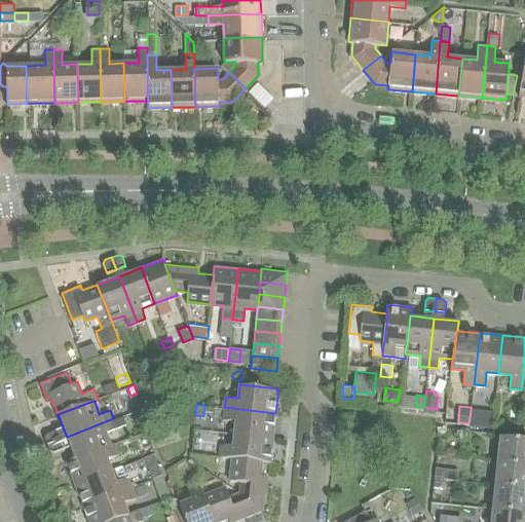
[(275,413),(224,407),(223,418),(236,419),(235,432),(273,436),(275,413)]
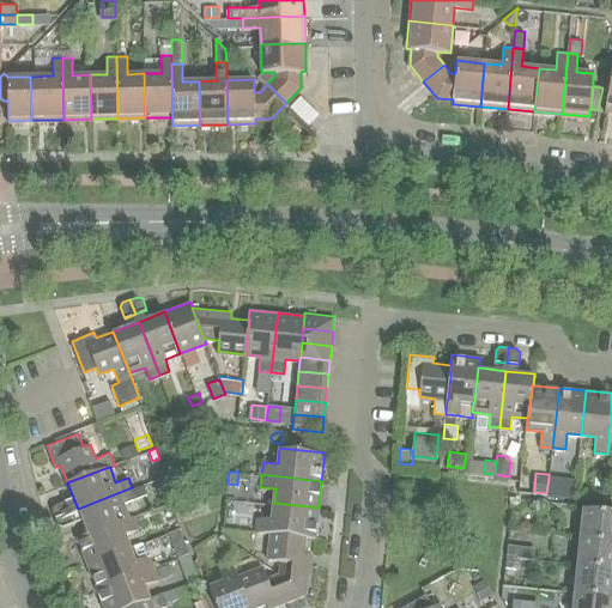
[(144,482),(132,487),(135,497),(147,492),(144,482)]
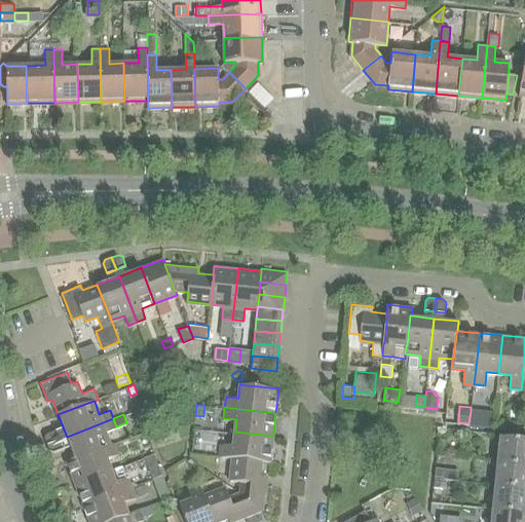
[(67,437),(74,457),(75,458),(111,444),(111,443),(106,431),(116,426),(113,418),(67,437)]
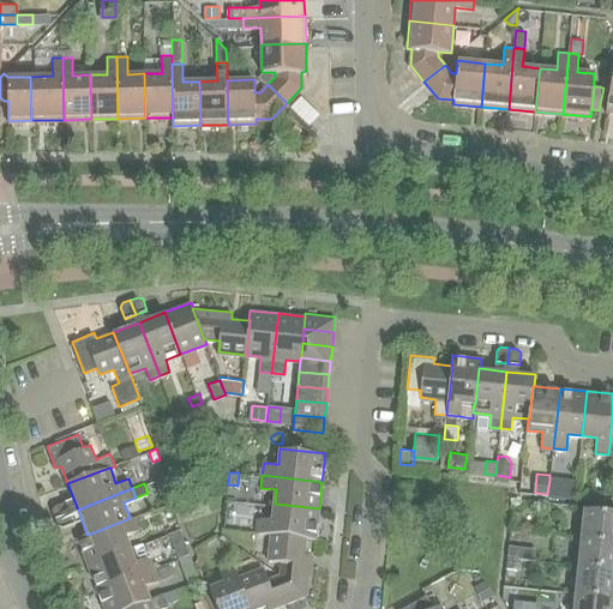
[(54,505),(52,510),(54,516),(70,510),(66,501),(54,505)]
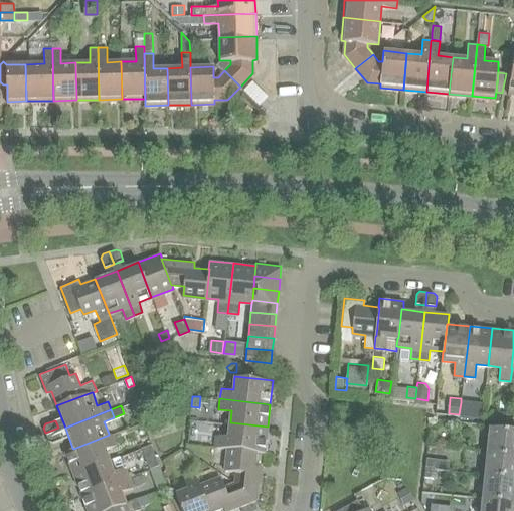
[(268,427),(230,422),(228,435),(216,434),(214,446),(227,447),(227,446),(257,449),(257,450),(265,451),(268,427)]
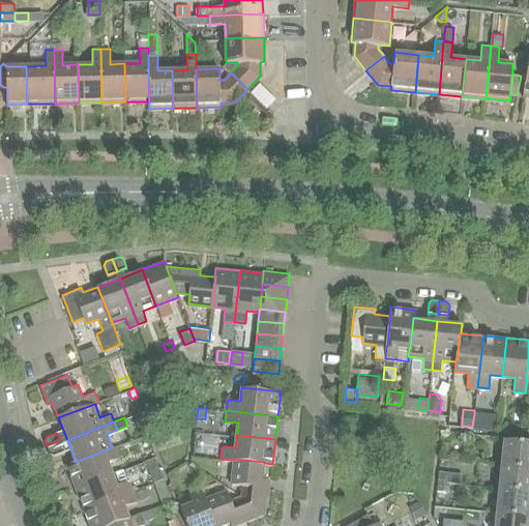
[(528,442),(505,439),(502,464),(528,466),(528,442)]
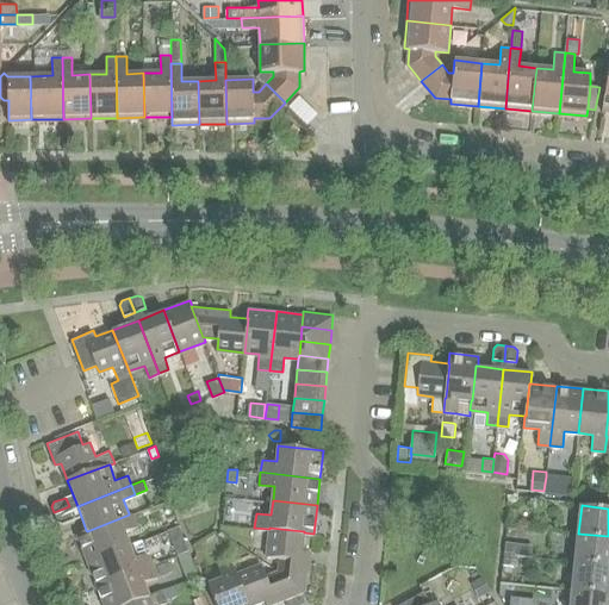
[(70,511),(56,517),(57,522),(62,524),(74,519),(70,511)]
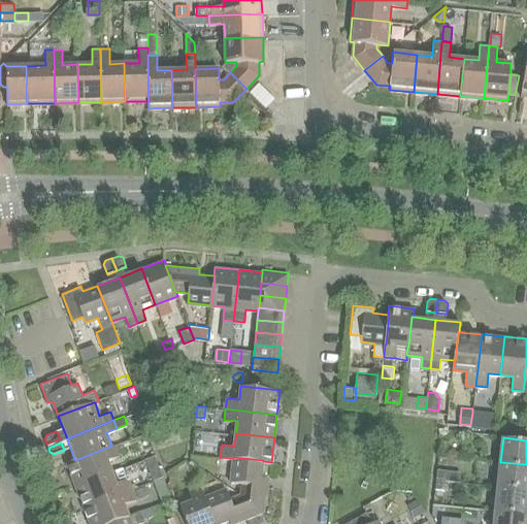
[(67,462),(75,485),(111,471),(107,459),(120,455),(116,444),(111,445),(111,446),(75,460),(74,459),(67,462)]
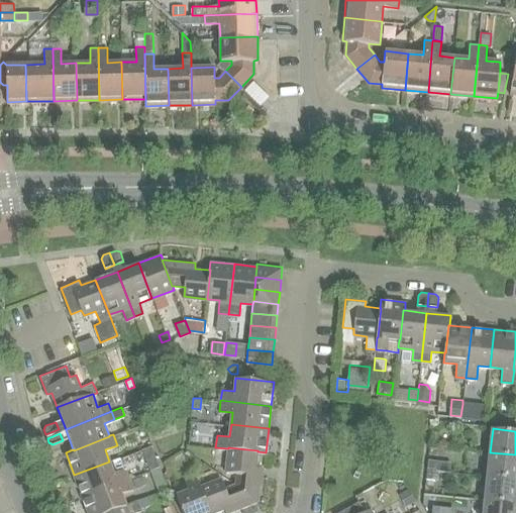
[(228,447),(228,448),(226,472),(235,473),(234,483),(258,500),(262,467),(255,467),(258,451),(258,450),(228,447)]
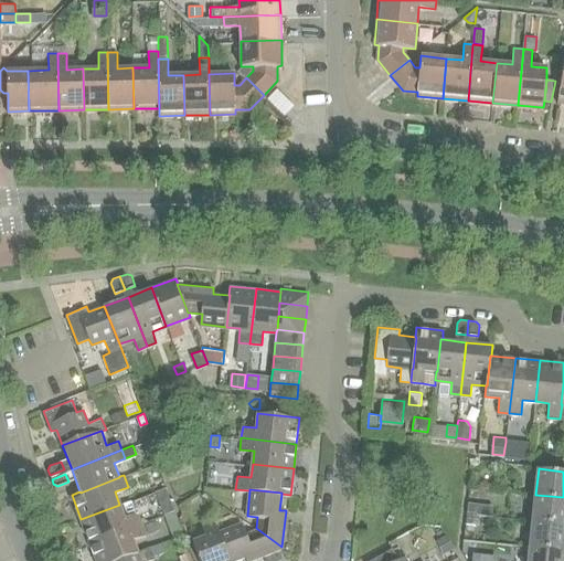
[(563,497),(535,495),(533,520),(563,522),(563,497)]
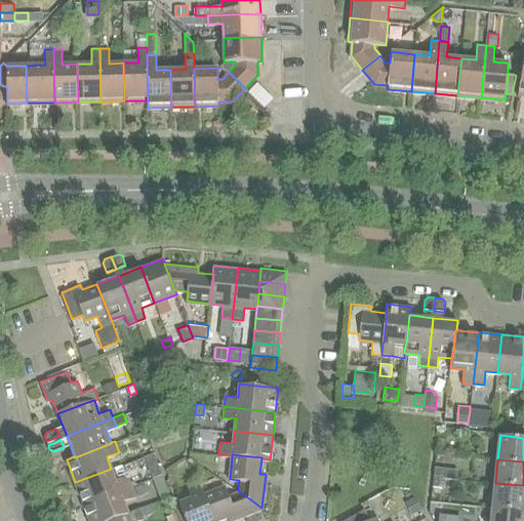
[(159,466),(149,470),(152,477),(161,474),(159,466)]
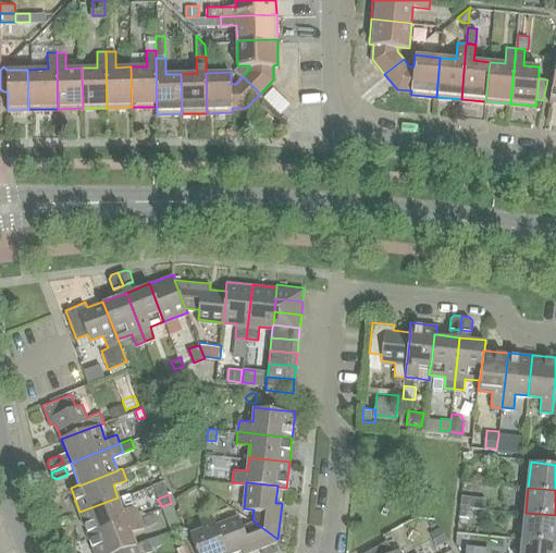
[(461,494),(460,503),(471,505),(472,495),(461,494)]
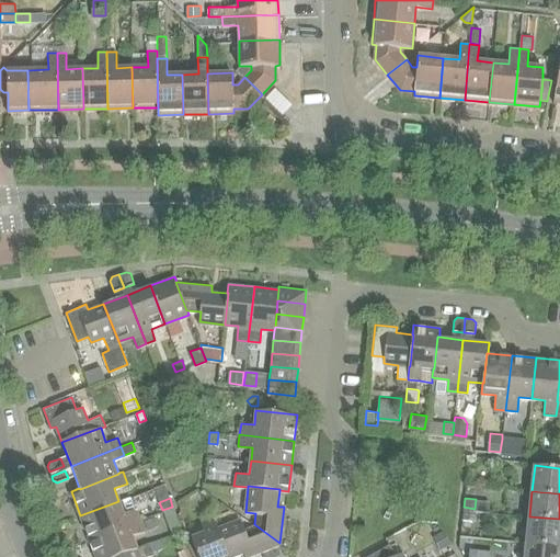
[(80,515),(90,538),(140,519),(137,508),(124,513),(118,501),(80,515)]
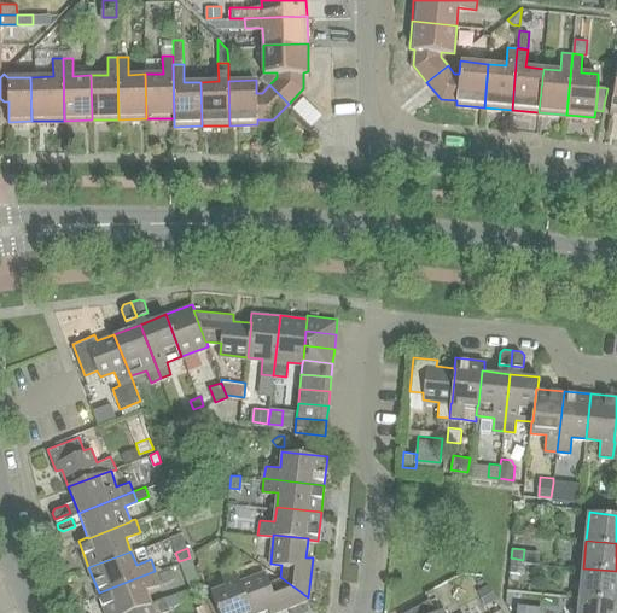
[(511,560),(510,570),(519,571),(521,561),(511,560)]
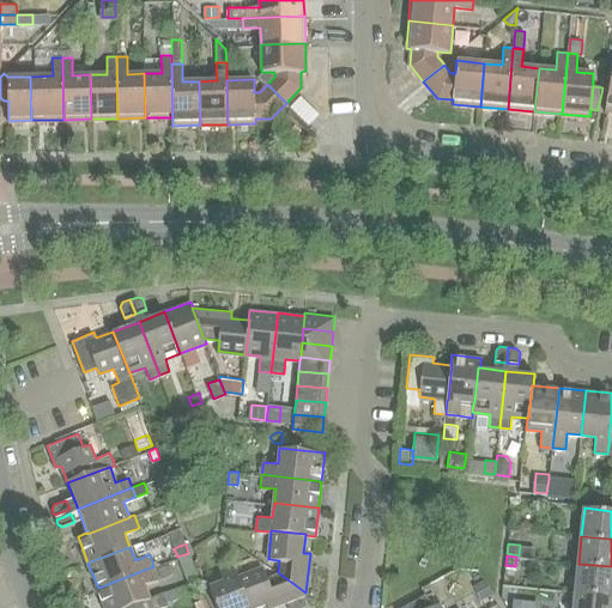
[(168,561),(156,566),(161,577),(171,572),(168,561)]
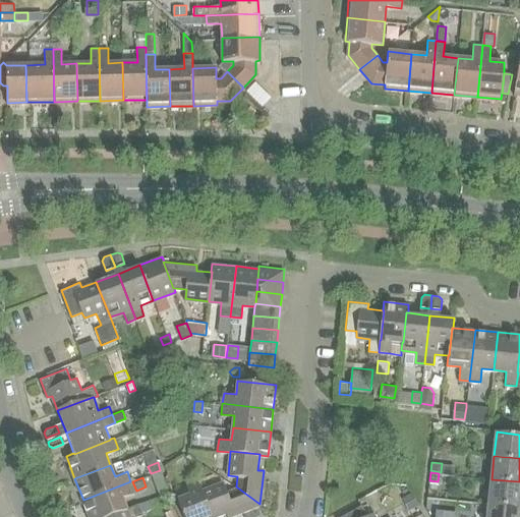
[(211,516),(200,490),(201,490),(197,477),(185,481),(190,494),(178,499),(185,516),(211,516)]
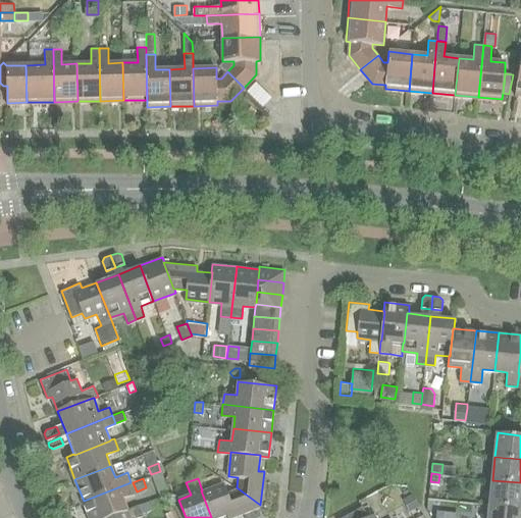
[(520,482),(492,480),(489,503),(520,506),(520,482)]
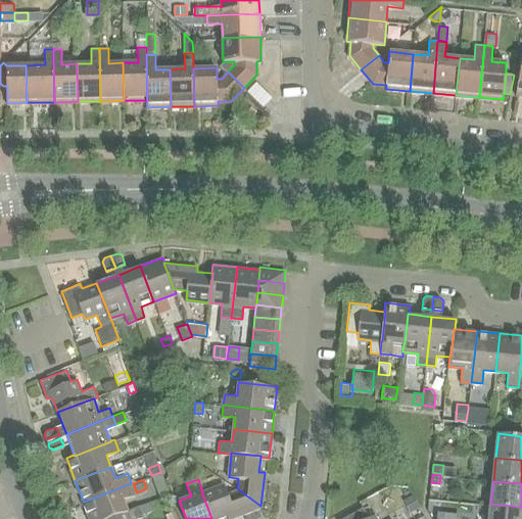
[(127,509),(123,498),(137,492),(133,483),(132,484),(131,483),(84,502),(90,518),(103,518),(128,510),(127,509)]
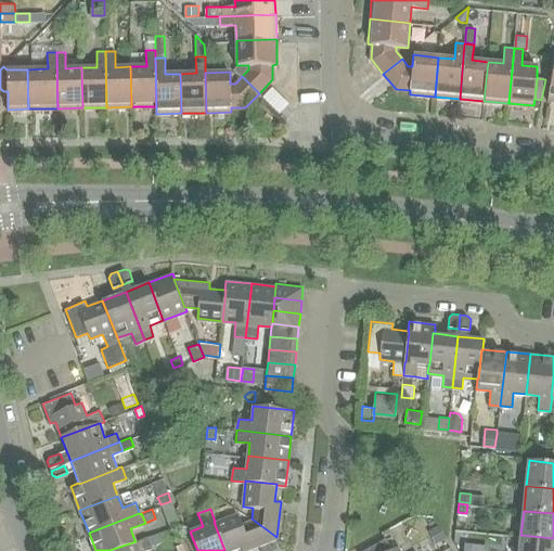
[(277,537),(252,519),(242,523),(237,513),(215,522),(214,522),(224,550),(226,550),(241,546),(243,550),(277,537)]
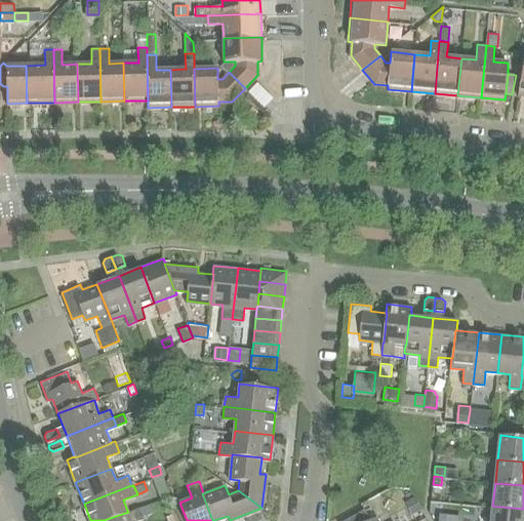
[(411,496),(404,501),(412,514),(421,508),(420,506),(414,495),(411,496)]
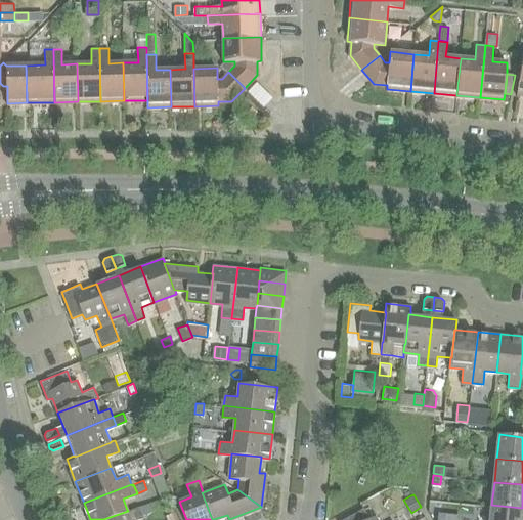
[(149,502),(139,506),(143,514),(153,510),(149,502)]
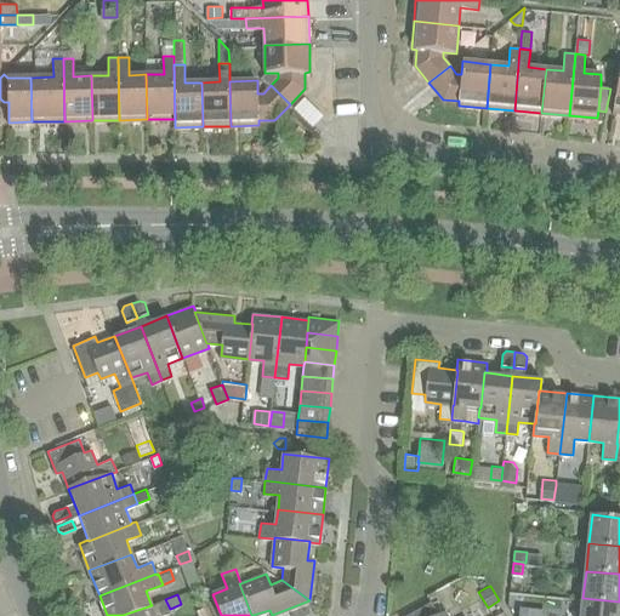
[(619,602),(582,598),(580,615),(619,615),(619,602)]
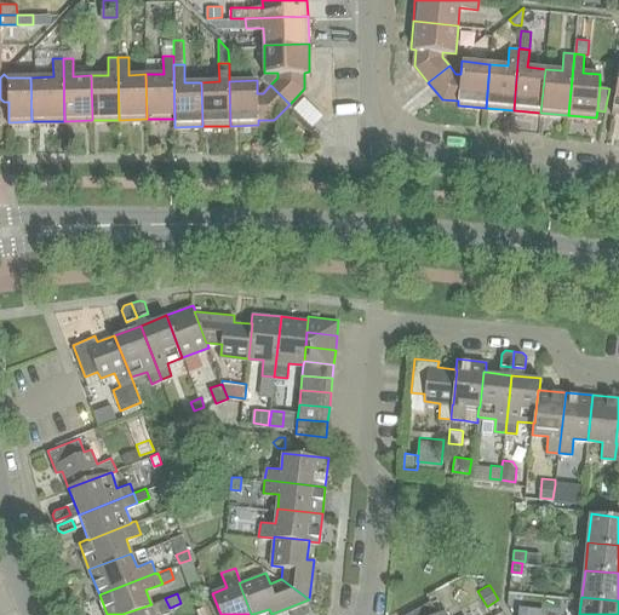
[(159,614),(170,610),(170,608),(165,598),(150,603),(152,604),(122,614),(159,614)]
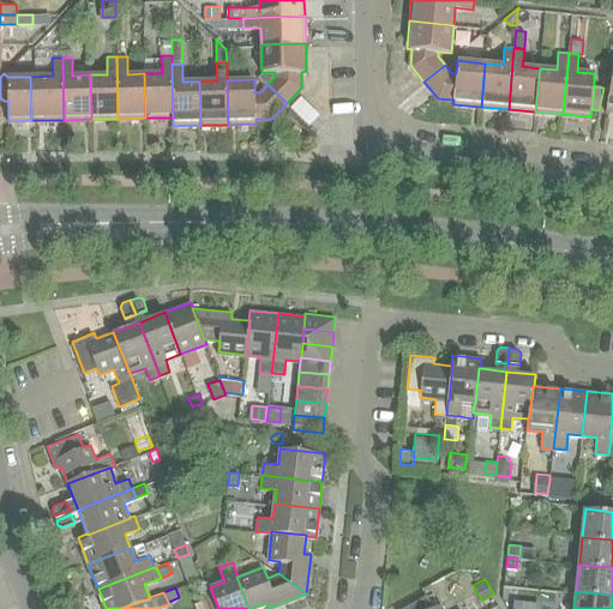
[(460,608),(461,608),(460,608),(443,608),(440,603),(433,607),(427,595),(400,608),(460,608)]
